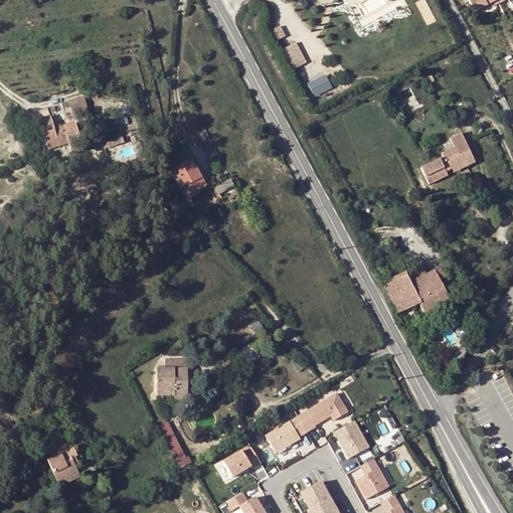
[(499,0),(501,3),(506,0),(469,0),(476,11),(488,4),(495,0),(499,0)]
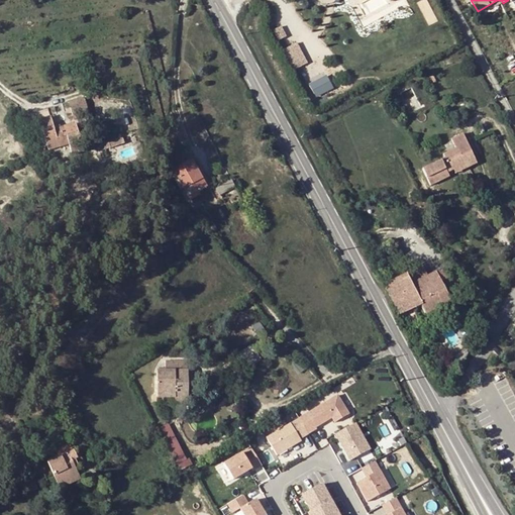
[(497,0),(490,4),(492,9),(503,3),(501,0),(497,0)]
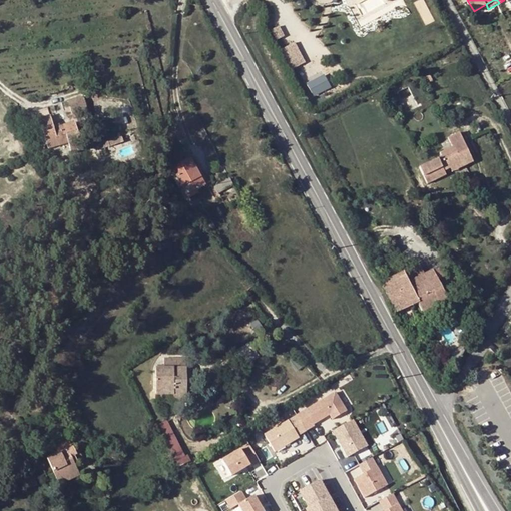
[(296,67),(309,59),(298,39),(285,47),(296,67)]
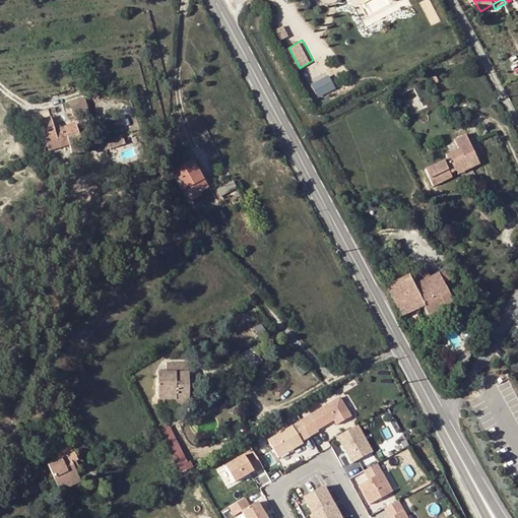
[(331,72),(317,79),(324,93),(338,86),(331,72)]
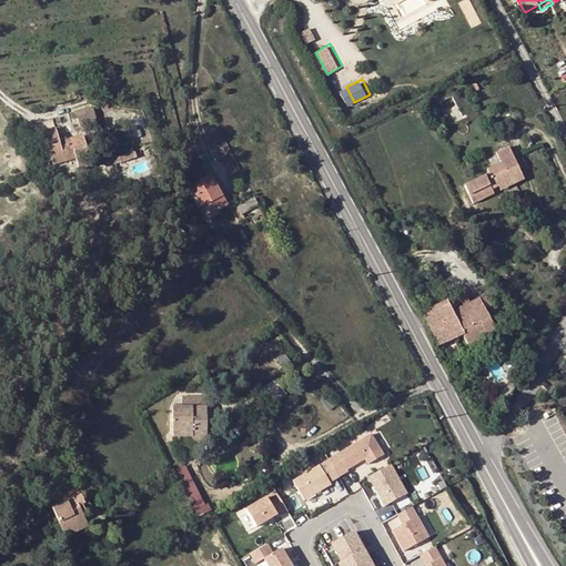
[(90,108),(92,121),(93,123),(97,121),(92,105),(81,110),(90,108)]
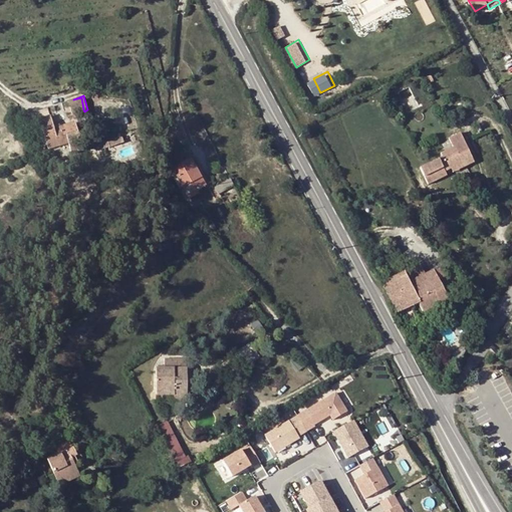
[(81,97),(73,99),(70,99),(75,114),(84,111),(83,109),(81,97)]
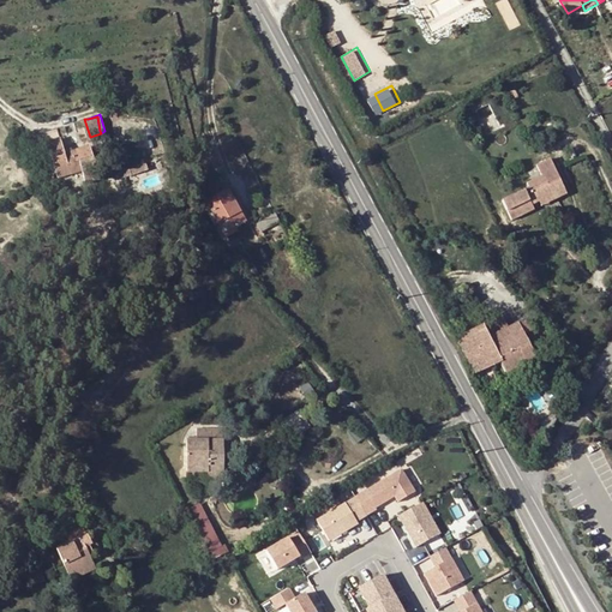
[(84,169),(88,180),(109,174),(105,160),(103,160),(102,160),(100,160),(99,159),(96,159),(96,156),(91,145),(67,153),(61,136),(58,126),(46,131),(49,141),(60,175),(84,169)]
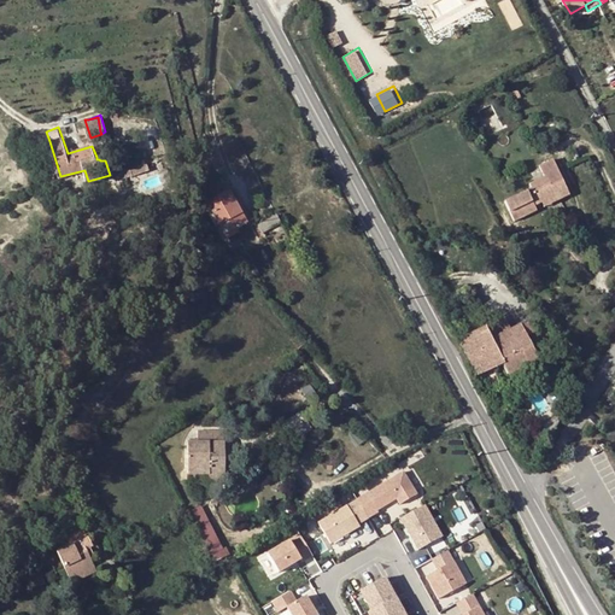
[(28,135),(19,139),(23,146),(30,144),(28,135)]
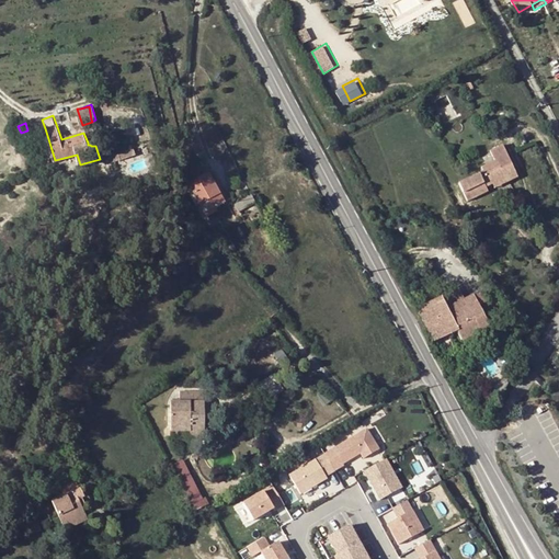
[(491,150),(495,159),(482,166),(485,171),(461,183),(471,200),(490,190),(488,186),(494,183),(516,172),(503,144),(491,150)]
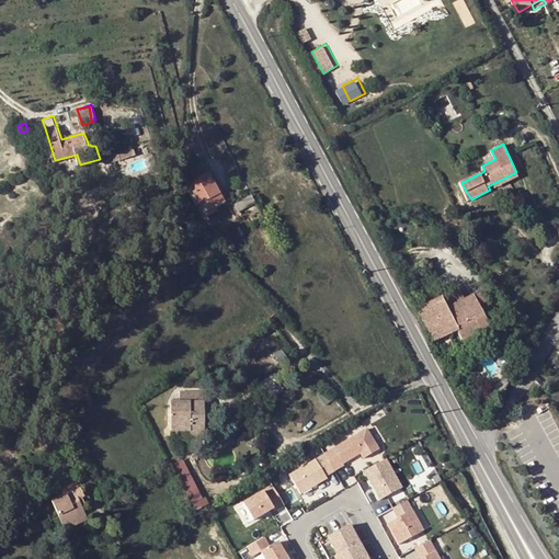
[(206,212),(226,202),(215,181),(210,171),(190,182),(206,212)]
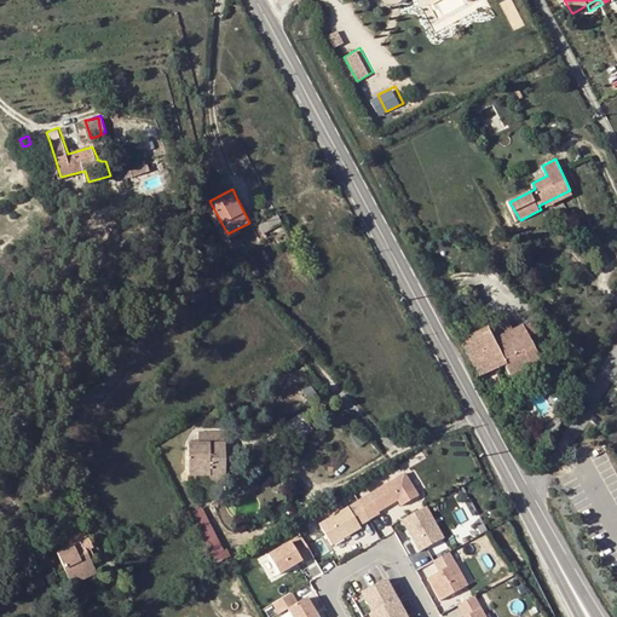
[(570,190),(546,202),(548,206),(572,194),(570,190)]
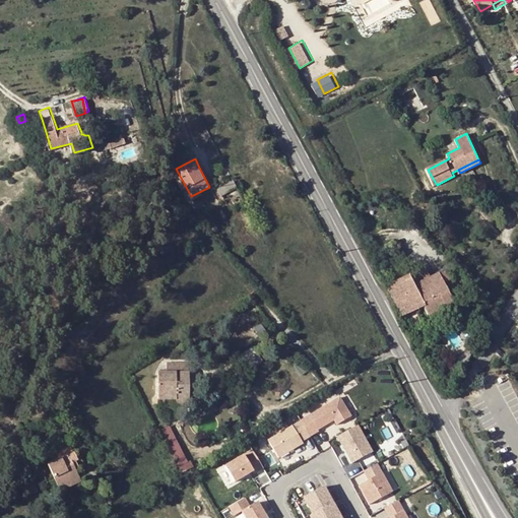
[(213,184),(204,166),(199,168),(209,187),(213,184)]
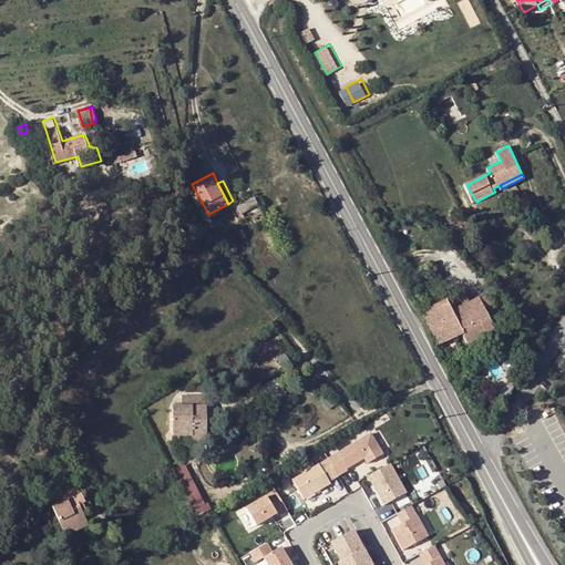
[(243,212),(260,203),(256,196),(239,205),(243,212)]
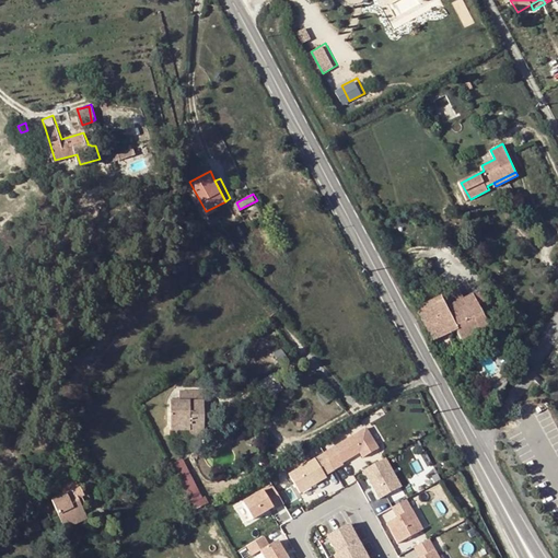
[(185,211),(177,202),(171,209),(178,218),(185,211)]
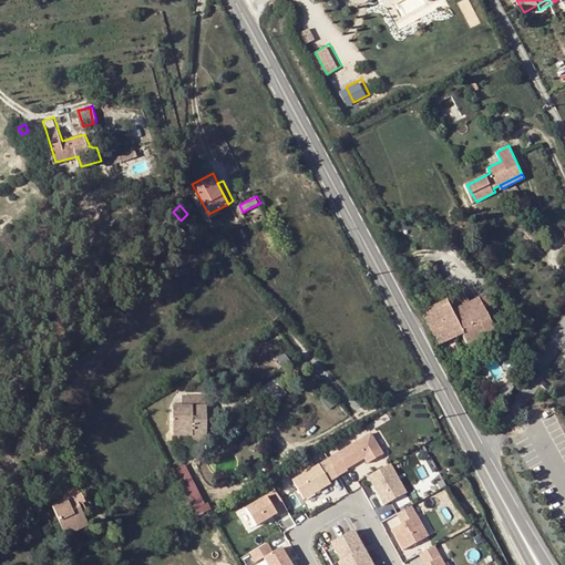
[(453,310),(448,299),(423,311),(440,343),(464,334),(469,341),(495,328),(485,308),(493,304),(488,294),(453,310)]
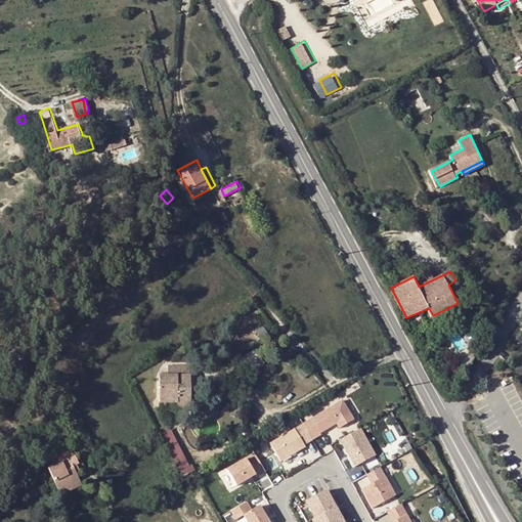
[(171,370),(194,370),(194,361),(171,362),(171,370)]
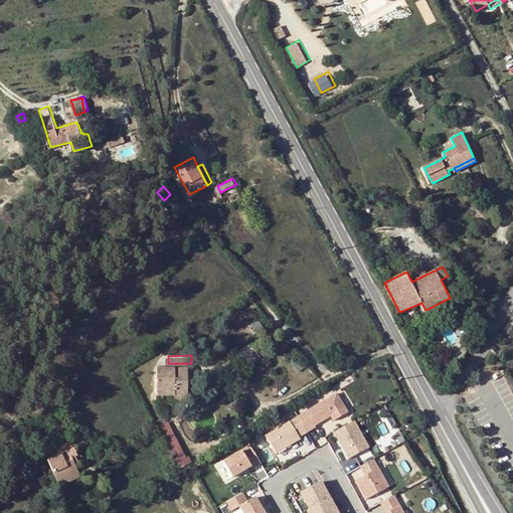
[(186,393),(187,368),(159,368),(159,393),(176,393),(186,393)]
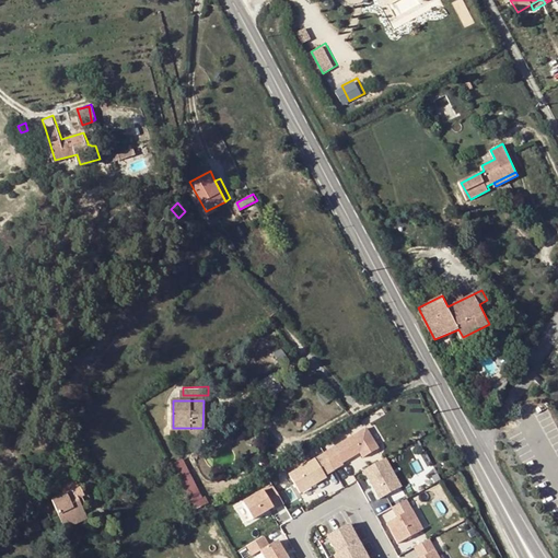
[(367,427),(325,452),(335,468),(344,463),(344,461),(361,451),(364,456),(379,448),(367,427)]
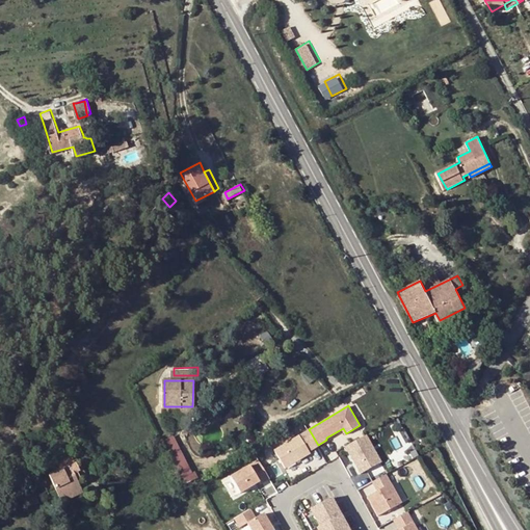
[(318,445),(309,429),(275,449),(286,467),(311,452),(310,450),(318,445)]
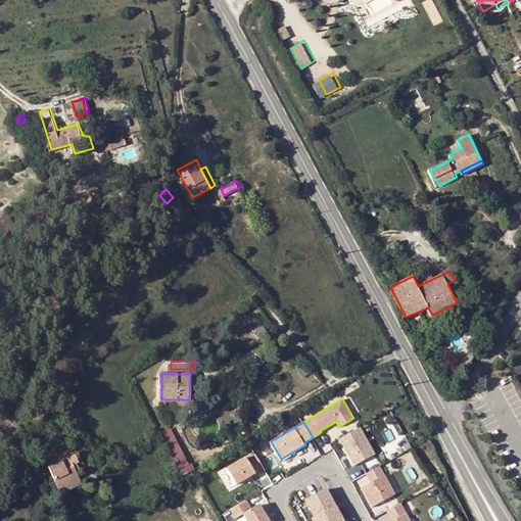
[(175,425),(162,431),(185,473),(196,467),(175,425)]
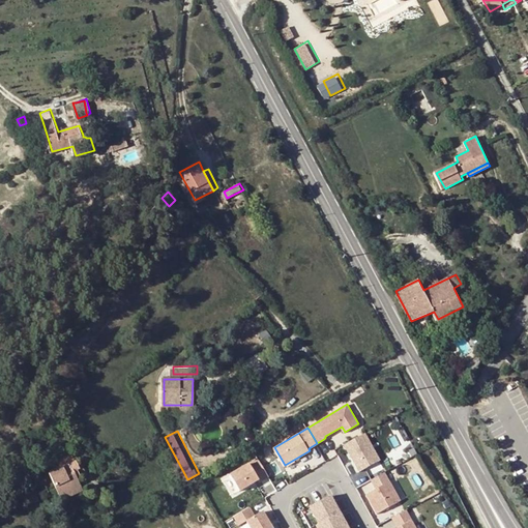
[(364,432),(345,443),(359,470),(380,459),(364,432)]
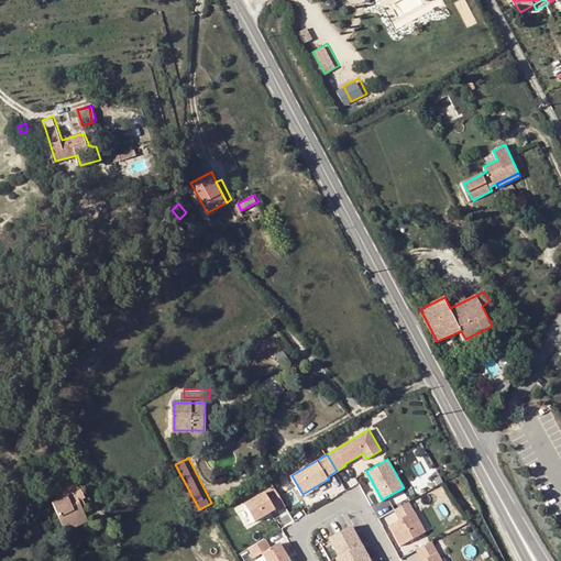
[(65,526),(88,516),(83,505),(80,499),(84,498),(86,497),(83,488),(80,488),(76,481),(63,487),(66,495),(54,501),(65,526)]
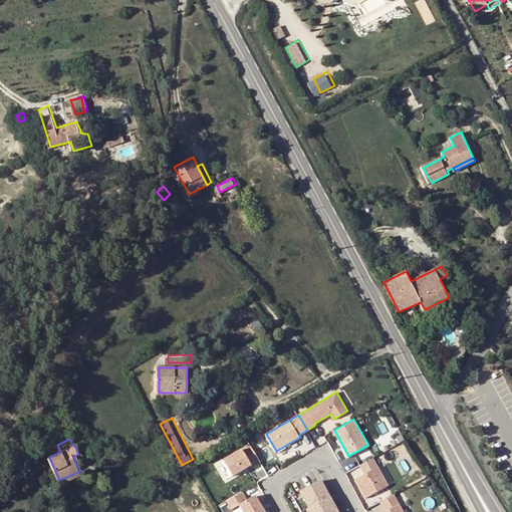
[(251,444),(224,460),(233,475),(251,464),(253,467),(261,461),(251,444)]
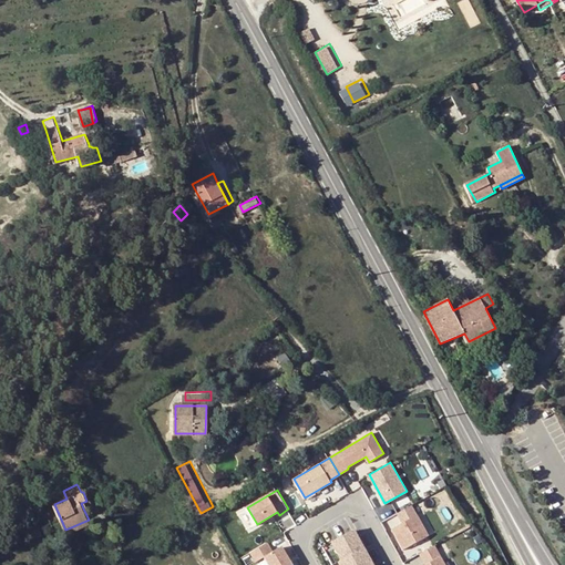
[(429,535),(412,504),(398,512),(402,522),(392,527),(404,548),(429,535)]
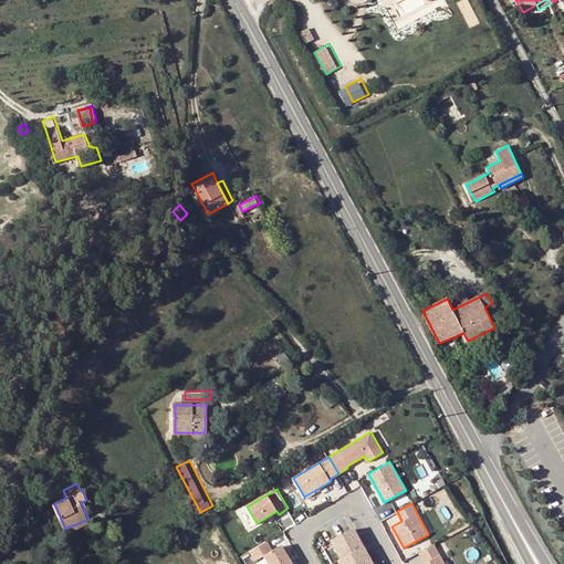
[(89,519),(65,529),(68,533),(90,523),(89,519)]
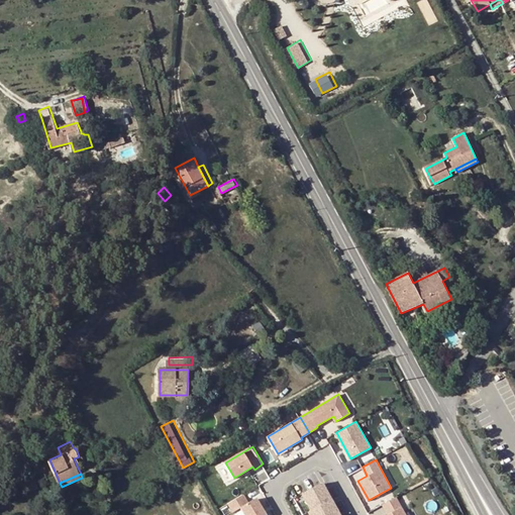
[(35,478),(16,485),(19,494),(38,487),(35,478)]
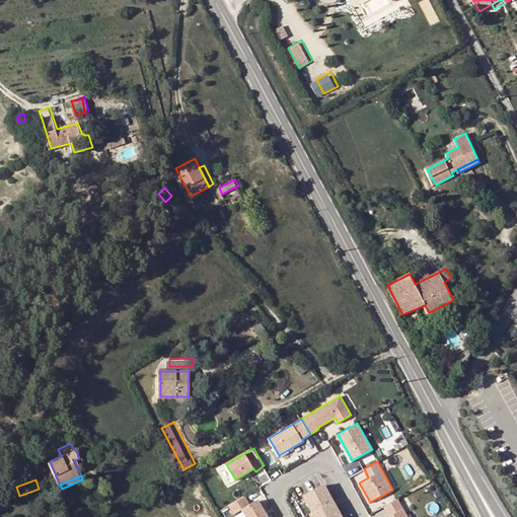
[(337,516),(331,506),(324,511),(322,507),(334,502),(323,485),(296,500),(305,516),(310,514),(311,516),(337,516)]
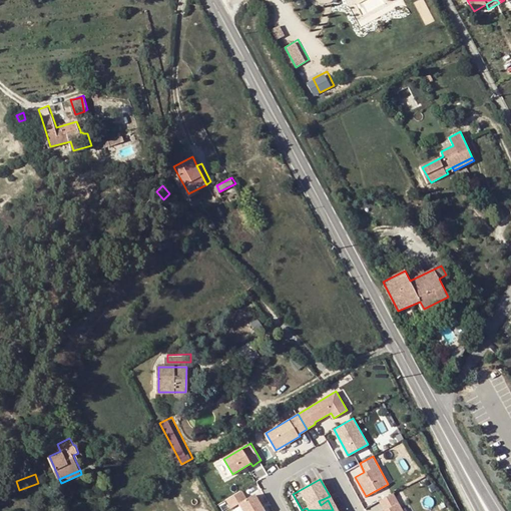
[(246,498),(241,490),(226,499),(231,507),(238,503),(242,510),(264,510),(254,494),(246,498)]
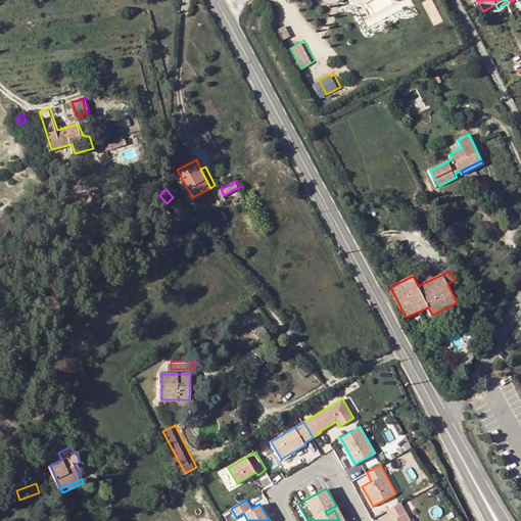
[(394,520),(392,520),(412,520),(401,502),(387,509),(394,520)]
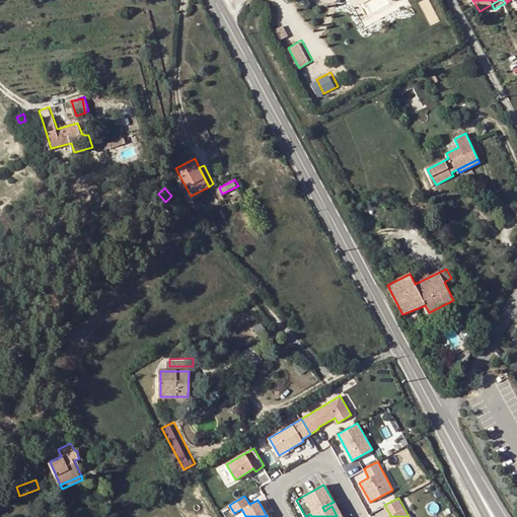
[(342,516),(334,502),(322,507),(324,511),(331,506),(337,516),(342,516)]
